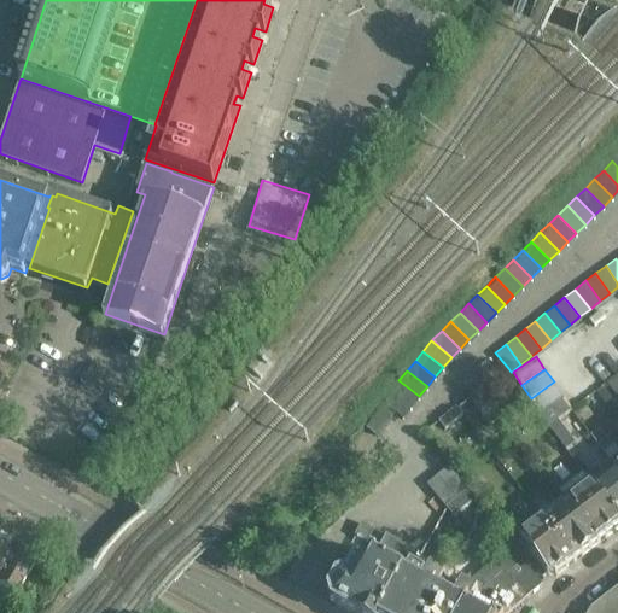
[(398,380),(391,390),(410,406),(419,396),(398,380)]
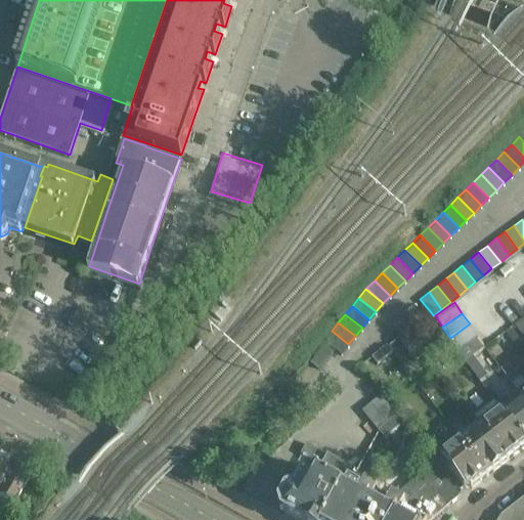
[(477,335),(470,323),(450,338),(457,349),(476,336),(477,335)]
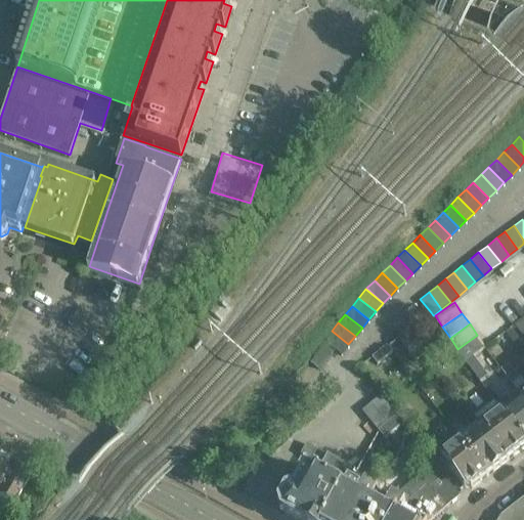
[(409,329),(399,337),(415,357),(425,349),(409,329)]
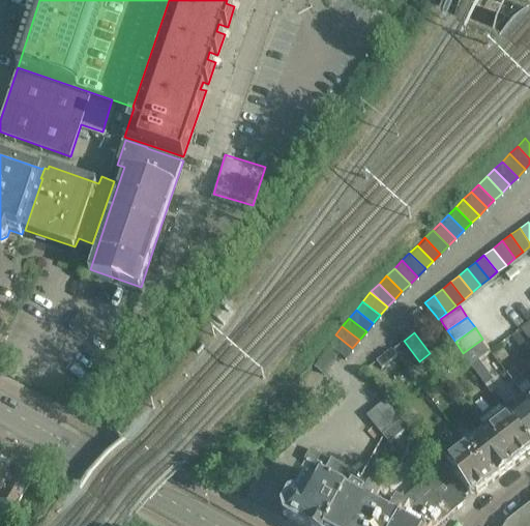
[(335,334),(328,343),(329,343),(346,356),(352,348),(335,334)]
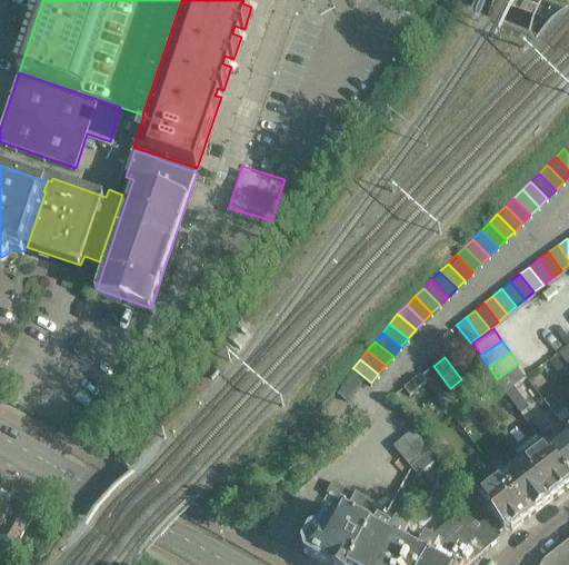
[(352,372),(337,390),(346,398),(362,379),(352,372)]
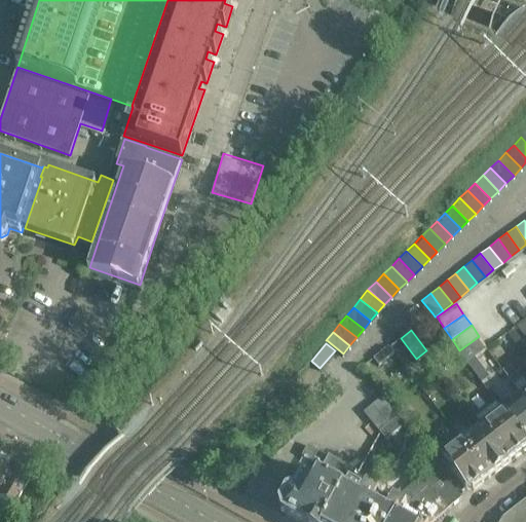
[(387,344),(374,356),(379,363),(393,351),(387,344)]
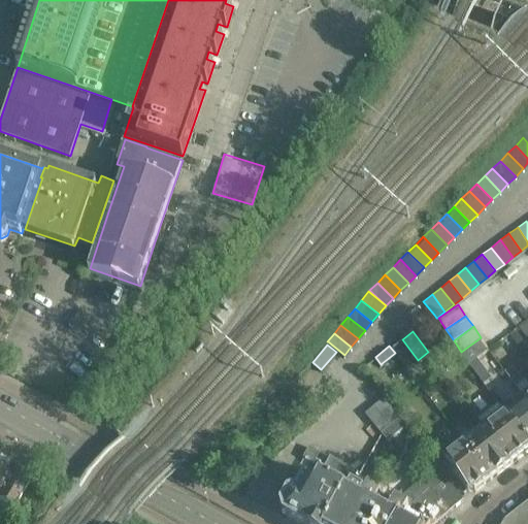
[(484,366),(476,357),(469,362),(476,372),(484,366)]
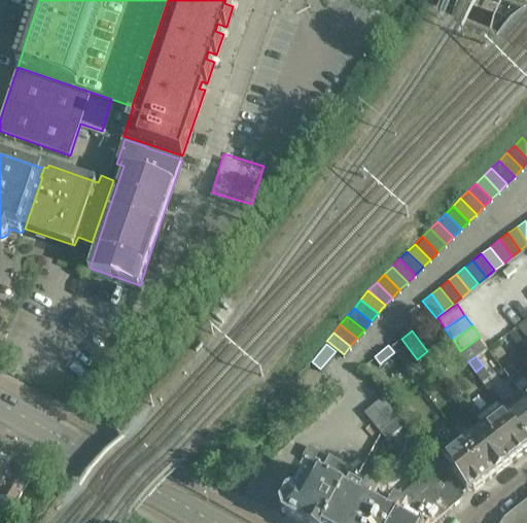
[(503,369),(520,389),(521,389),(526,397),(526,379),(524,375),(522,377),(510,363),(503,369)]
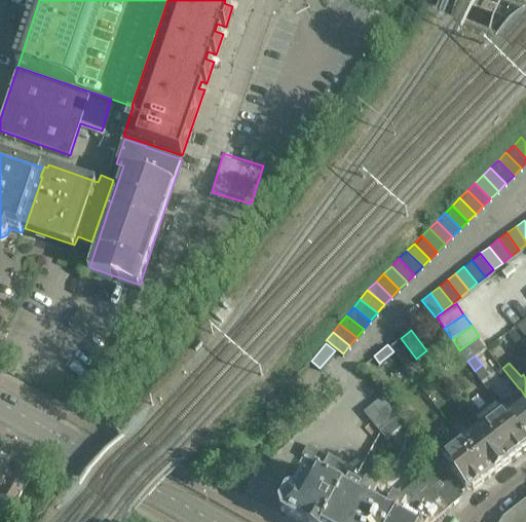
[(504,409),(525,437),(525,397),(520,388),(519,388),(511,396),(514,401),(504,409)]
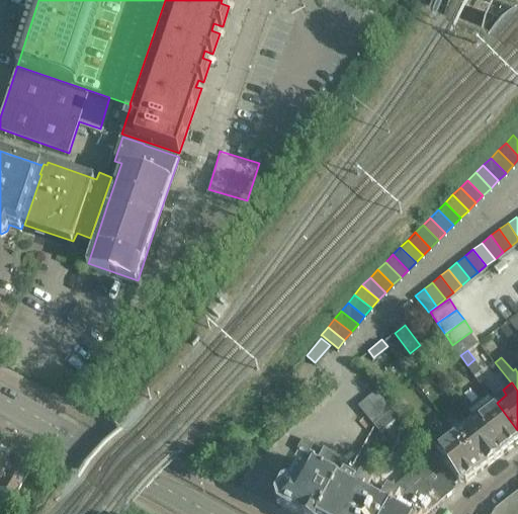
[(373,424),(379,419),(378,419),(394,407),(377,389),(358,424),(370,430),(373,424)]
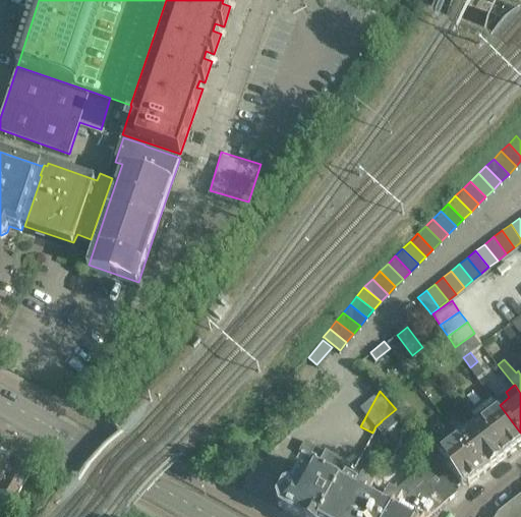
[(475,416),(506,454),(520,442),(520,433),(500,405),(491,396),(471,411),(475,416)]
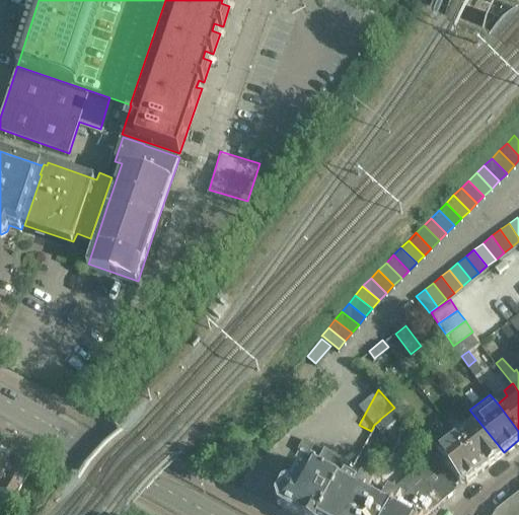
[(379,420),(380,420),(386,428),(402,416),(395,407),(394,408),(379,420)]
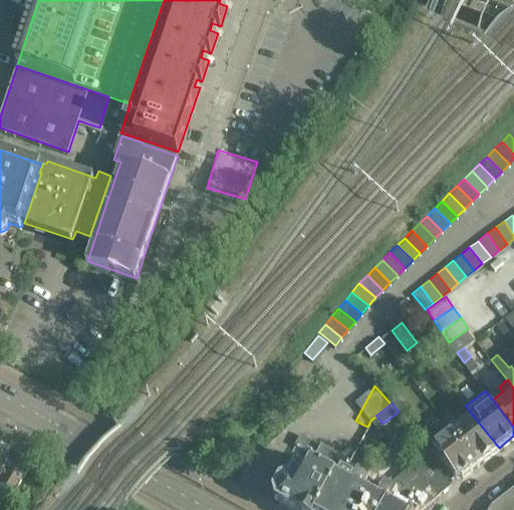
[(431,443),(434,447),(453,471),(454,471),(457,474),(464,475),(479,463),(455,431),(447,421),(439,411),(433,416),(437,422),(442,421),(446,428),(442,432),(443,433),(431,443)]
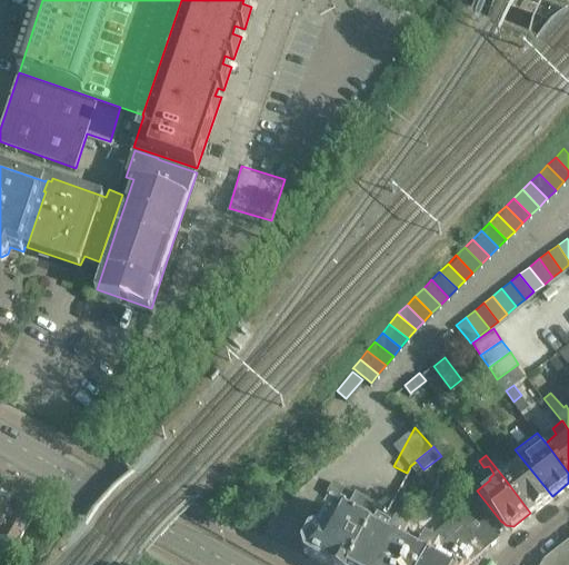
[(498,455),(491,461),(503,477),(530,513),(552,496),(519,455),(506,465),(498,455)]
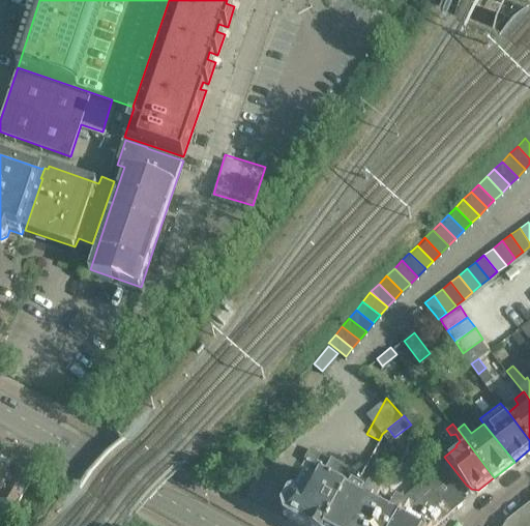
[(283,507),(284,510),(286,510),(287,515),(307,525),(329,525),(349,491),(358,476),(360,472),(332,458),(328,442),(320,438),(304,467),(302,467),(288,490),(290,493),(283,507)]
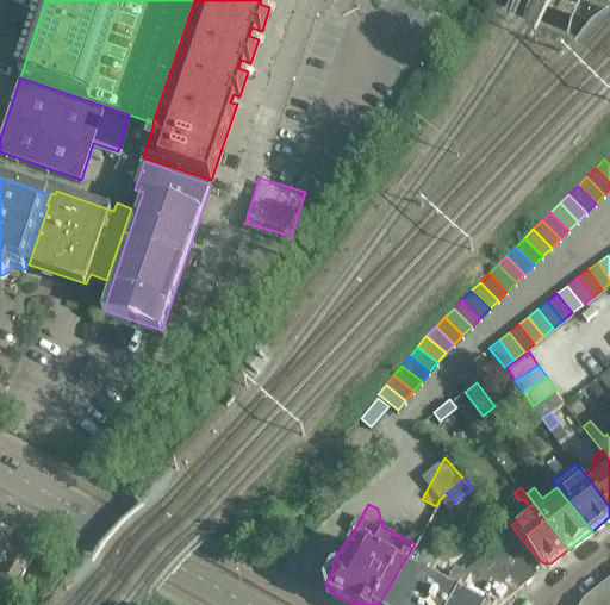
[(0,565),(16,537),(0,528),(0,517),(1,515),(0,513),(0,565)]
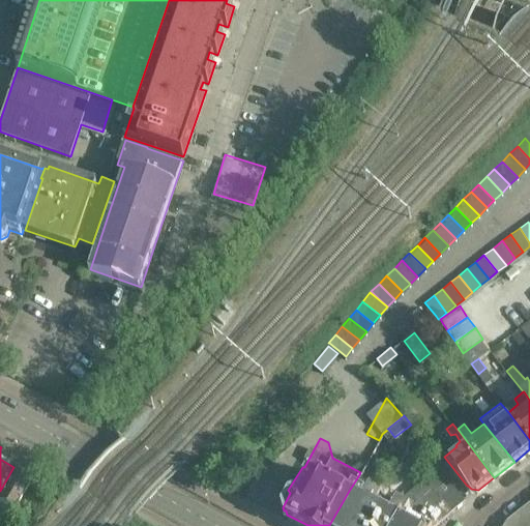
[(349,491),(329,525),(363,525),(376,505),(393,472),(382,466),(372,484),(364,480),(356,495),(349,491)]
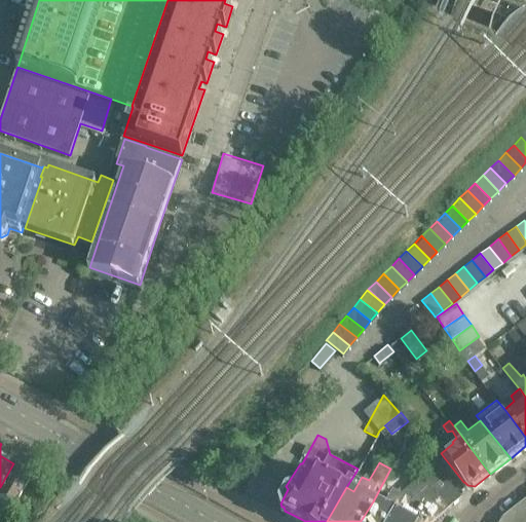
[(408,501),(396,521),(430,521),(462,495),(458,491),(459,491),(435,462),(403,491),(399,488),(396,494),(408,501)]
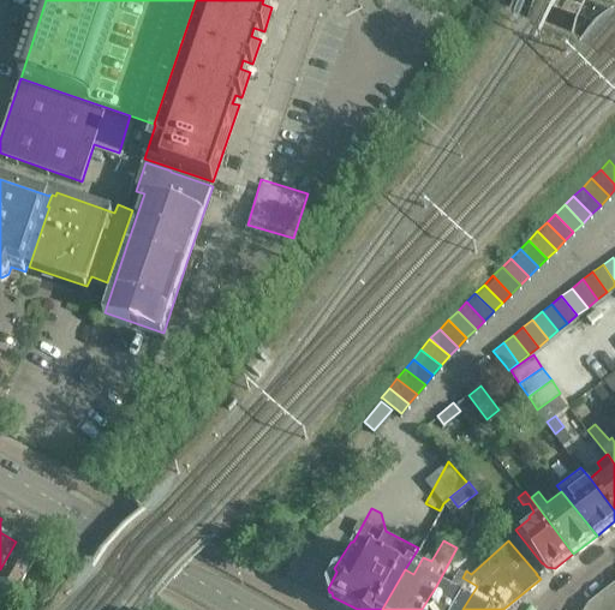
[(16,542),(0,569),(0,581),(16,591),(37,552),(16,542)]
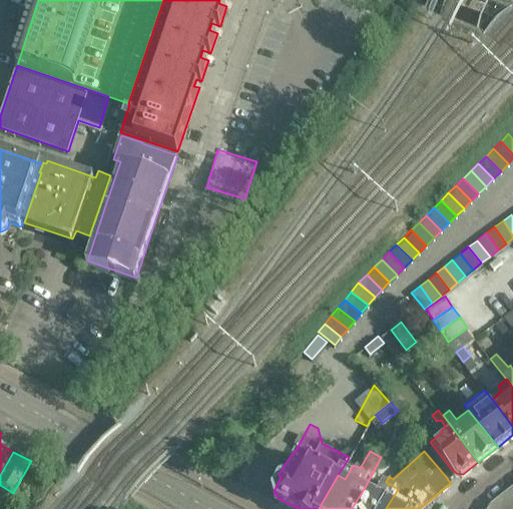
[(364,489),(352,508),(386,508),(398,489),(380,479),(373,494),(364,489)]
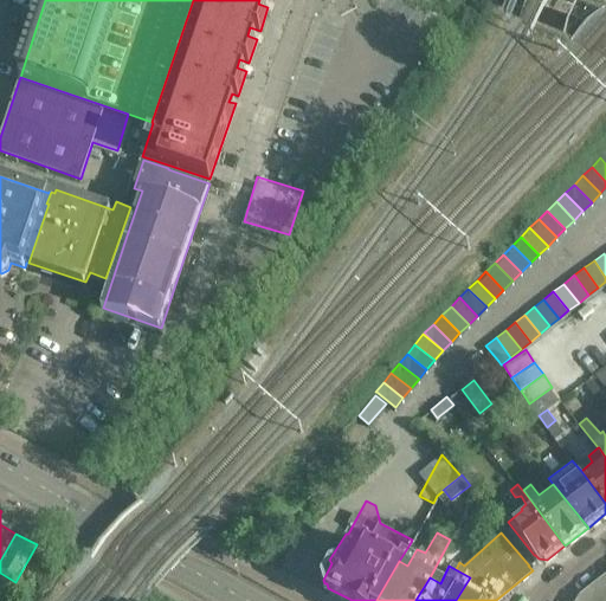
[(605,600),(605,574),(590,588),(601,600),(605,600)]
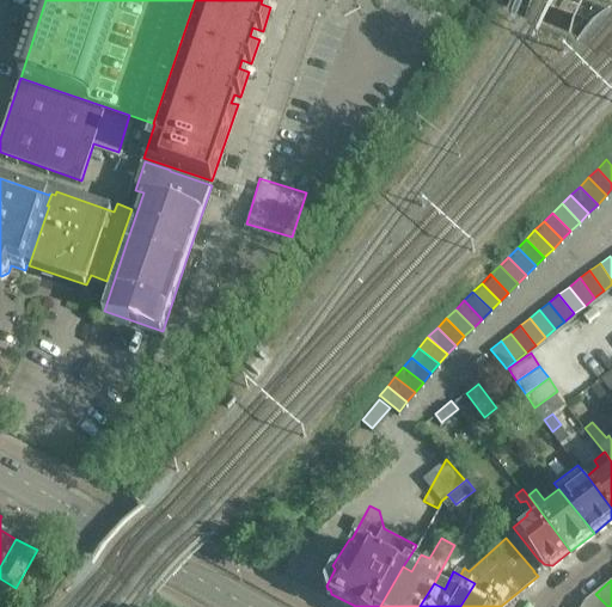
[(587,600),(582,606),(607,606),(595,594),(587,600)]
